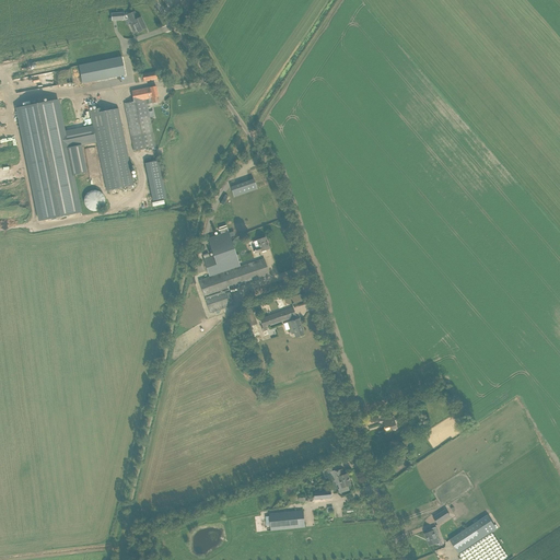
[(135,12),(127,15),(131,24),(129,25),(133,34),(138,32),(146,28),(140,18),(138,19),(135,12)]
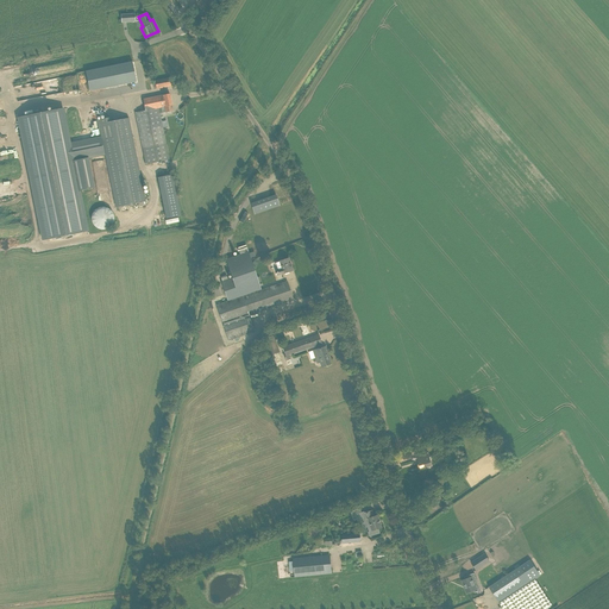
[(133,62),(85,69),(88,90),(137,82),(133,62)]
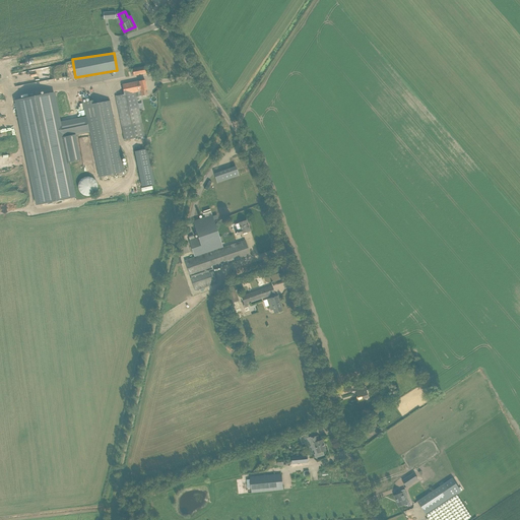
[(132,69),(133,76),(147,73),(146,66),(132,69)]
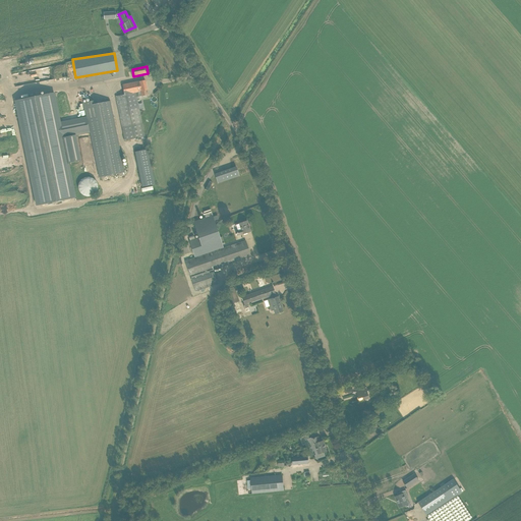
[(148,95),(147,91),(145,80),(122,85),(124,95),(116,97),(124,140),(145,136),(135,93),(137,93),(138,97),(141,96),(141,97),(148,95)]
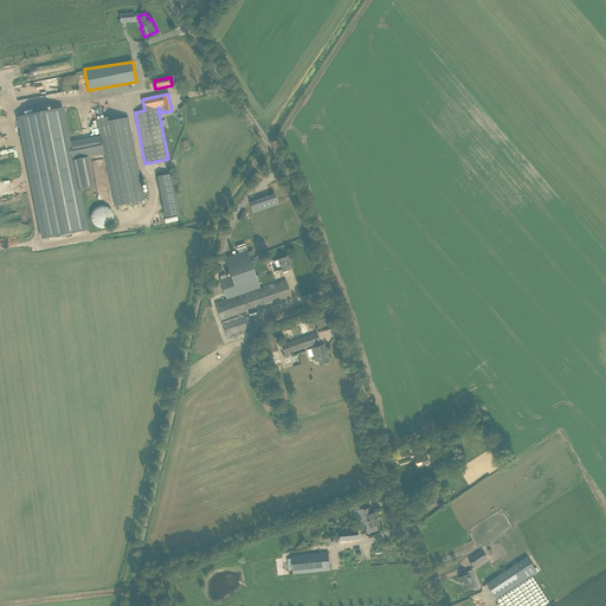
[(63,108),(18,117),(43,239),(88,230),(79,189),(92,187),(86,158),(104,154),(115,207),(144,200),(128,117),(110,121),(110,117),(96,120),(100,136),(70,143),(63,108)]
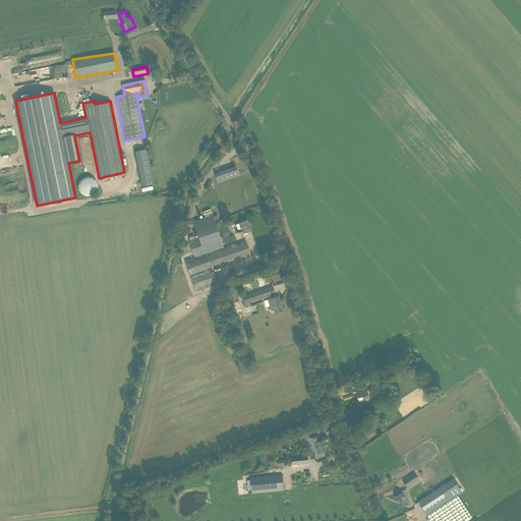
[(134,152),(141,187),(155,184),(148,150),(134,152)]
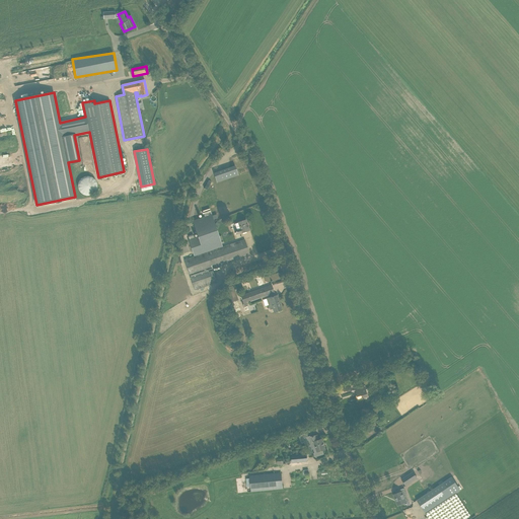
[(217,182),(238,175),(235,166),(213,173),(217,182)]
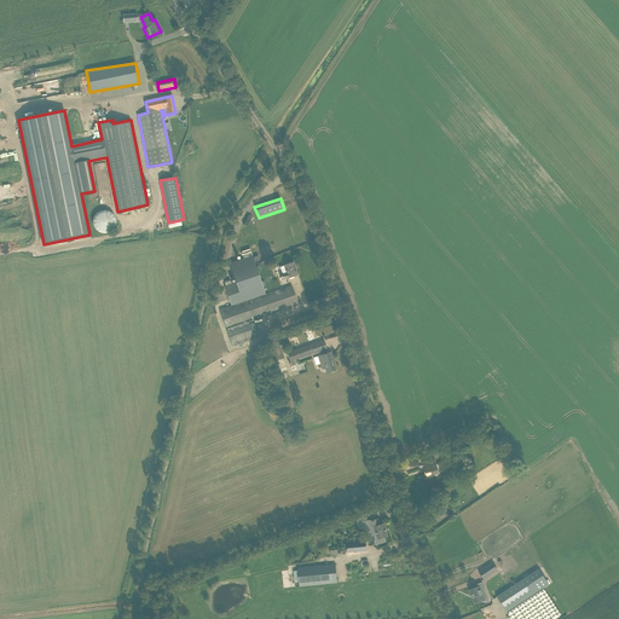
[(93,223),(93,225),(94,227),(96,229),(97,231),(99,232),(102,233),(104,233),(106,233),(108,233),(110,232),(113,231),(114,229),(115,227),(115,225),(116,223),(115,220),(115,218),(114,215),(111,213),(110,212),(108,212),(105,210),(103,210),(100,212),(98,212),(97,214),(94,215),(93,218),(93,220),(93,223)]
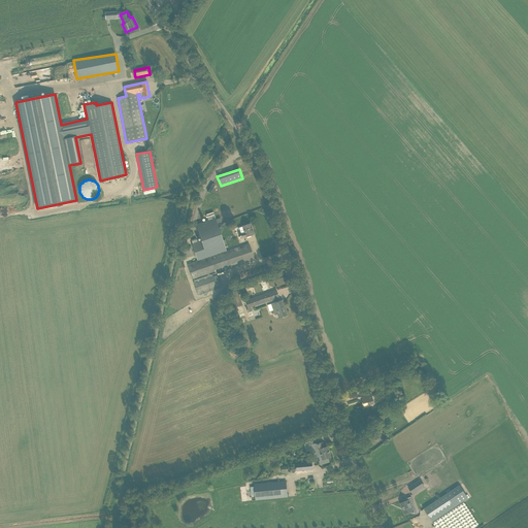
[(226,252),(213,212),(206,215),(208,221),(195,225),(201,241),(192,244),(197,261),(226,252)]
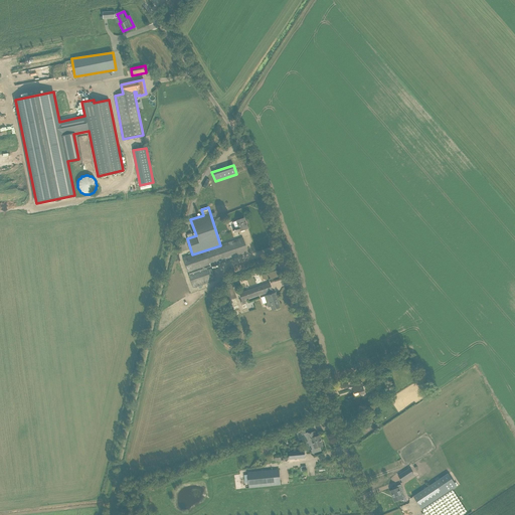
[(232,229),(234,233),(239,231),(247,229),(243,218),(232,222),(235,228),(232,229)]
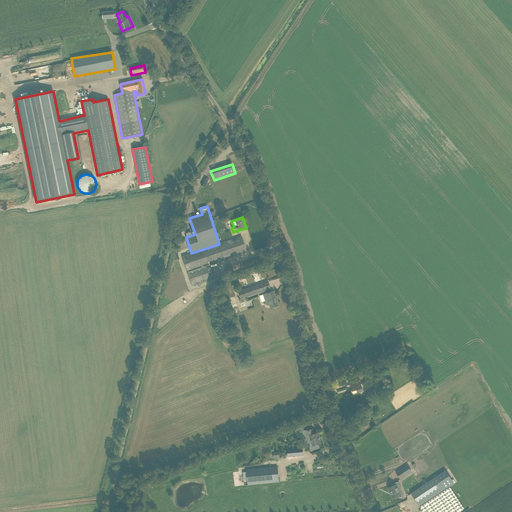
[(209,265),(245,253),(246,253),(241,236),(219,244),(191,253),(182,257),(192,286),(196,285),(200,284),(213,279),(209,265)]
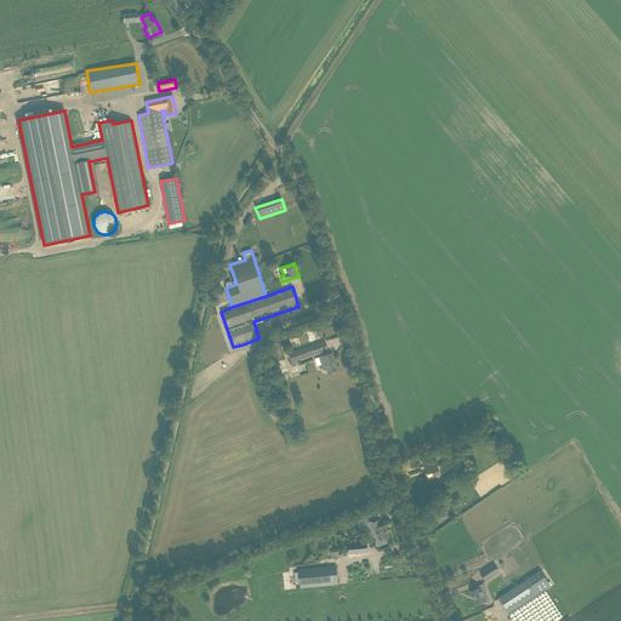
[(323,353),(328,351),(325,341),(319,343),(288,354),(292,368),(296,366),(295,363),(323,353)]
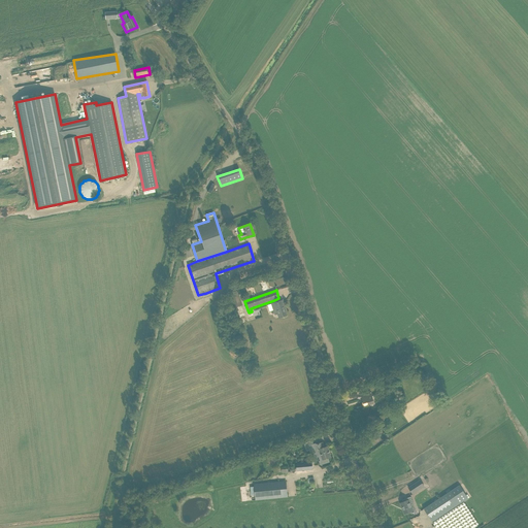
[(242,305),(237,291),(228,294),(233,308),(242,305)]
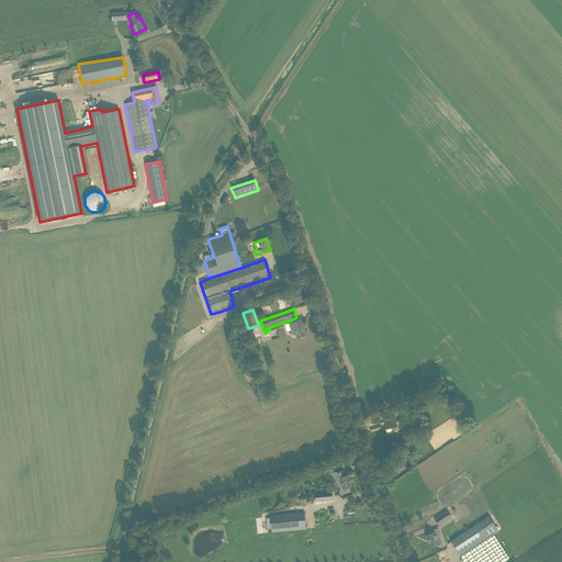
[(302,329),(303,329),(300,319),(284,325),(287,332),(291,330),(292,335),(295,335),(296,338),(304,336),(302,329)]
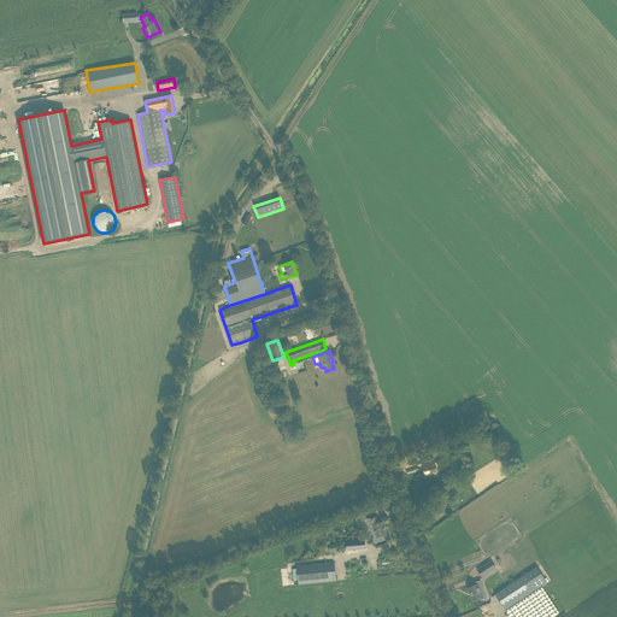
[(439,451),(440,458),(451,456),(448,448),(439,451)]
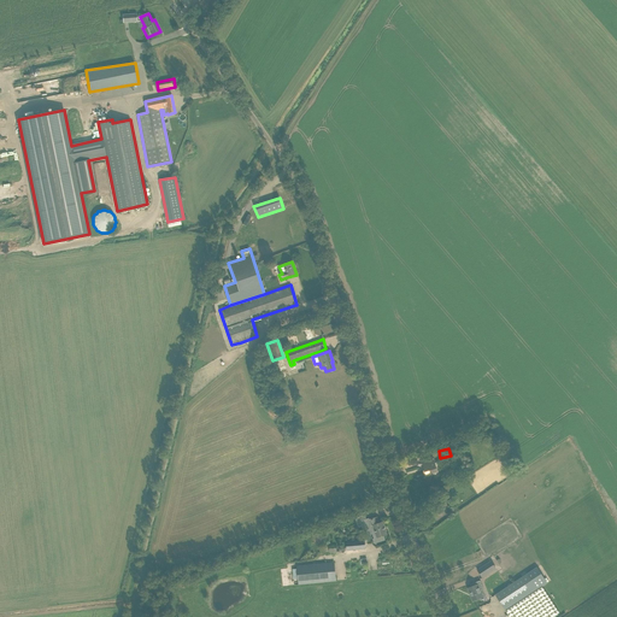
[(439,462),(438,457),(422,460),(427,476),(438,472),(436,468),(440,466),(439,462)]
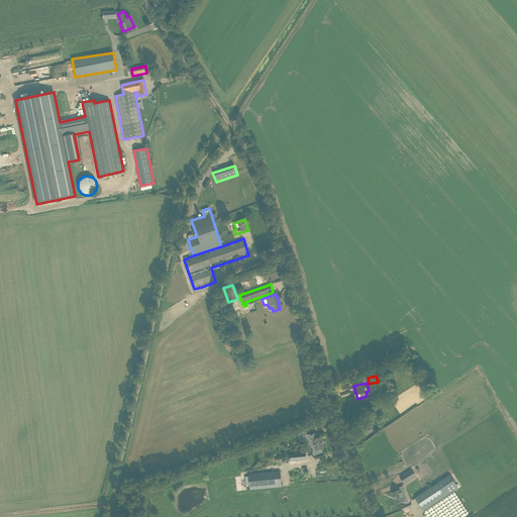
[(304,443),(308,442),(312,440),(316,451),(324,448),(321,437),(318,438),(316,433),(309,435),(309,434),(302,437),(304,443)]
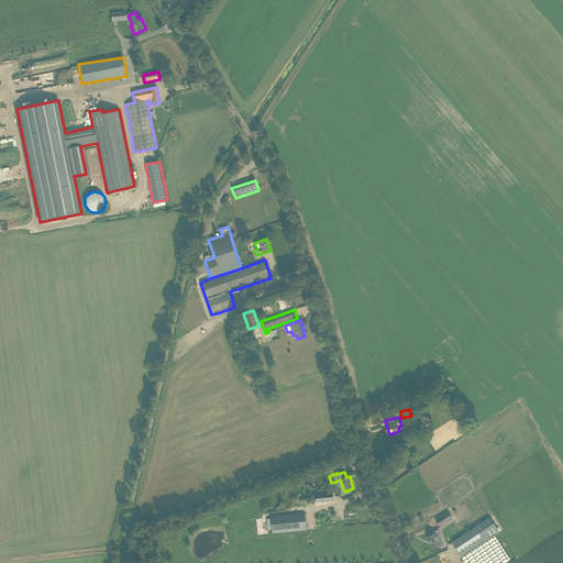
[(333,500),(333,494),(330,494),(329,489),(324,490),(324,495),(316,495),(317,503),(329,501),(329,504),(334,504),(333,500)]
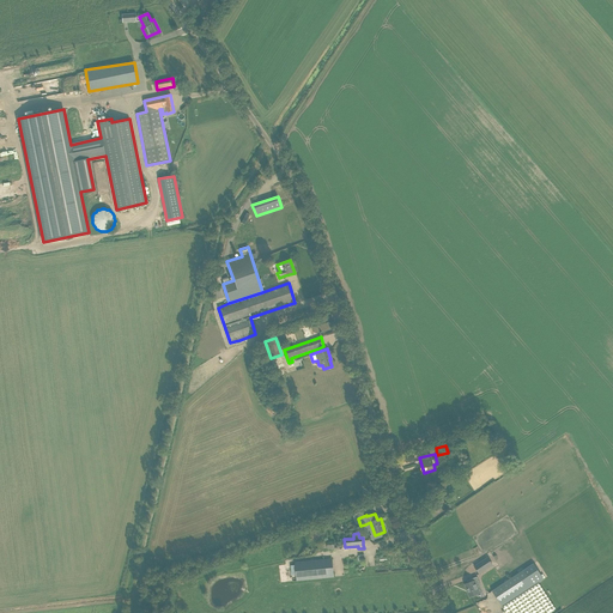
[(474,566),(479,574),(492,565),(487,558),(474,566)]
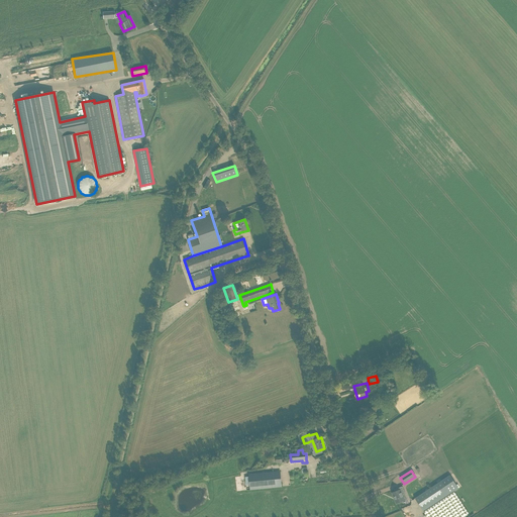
[(276,488),(275,472),(248,474),(250,490),(276,488)]
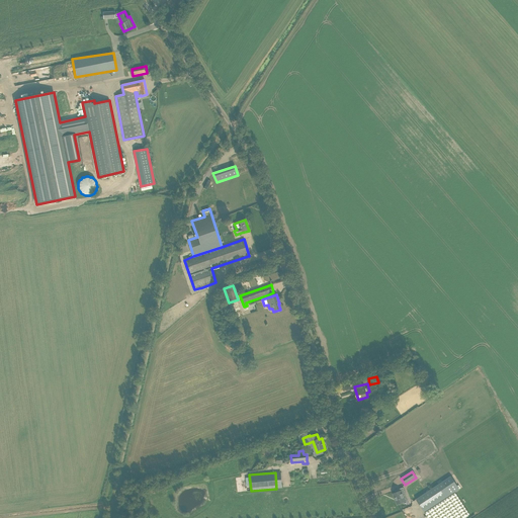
[(451,495),(443,482),(416,500),(424,513),(427,517),(463,517),(469,515),(455,493),(451,495)]
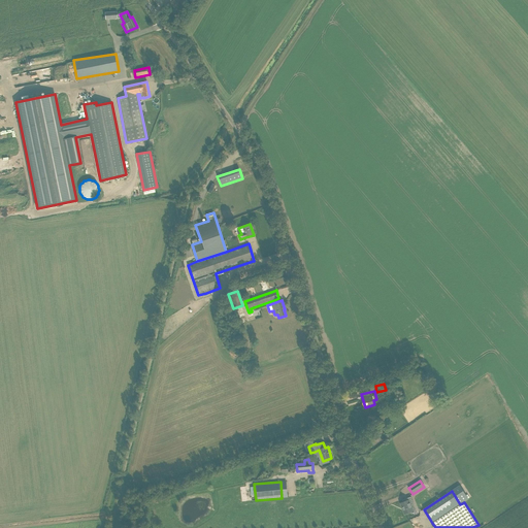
[(413,512),(410,504),(414,503),(410,497),(402,500),(403,502),(400,503),(404,515),(413,512)]
